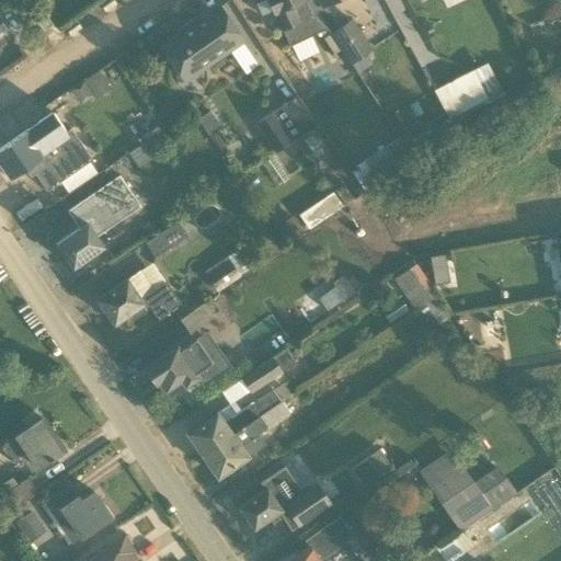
[(302,0),(264,0),(254,4),(260,18),(272,12),(273,14),(272,15),(279,33),(282,32),(288,47),(290,46),(298,63),(317,54),(309,37),(327,30),(311,16),(302,0)]
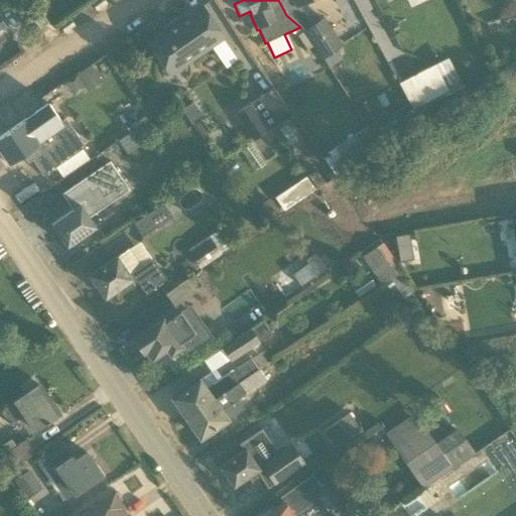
[(278,0),(286,15),(300,27),(308,24),(299,7),(313,0),(278,0)]
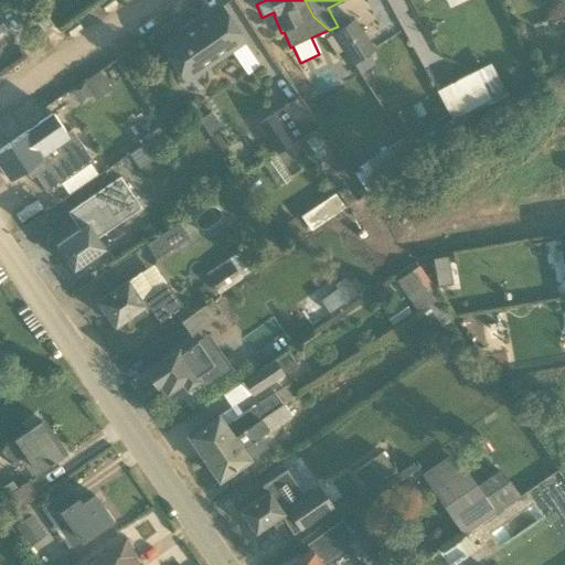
[(444,0),(448,9),(467,0),(444,0)]
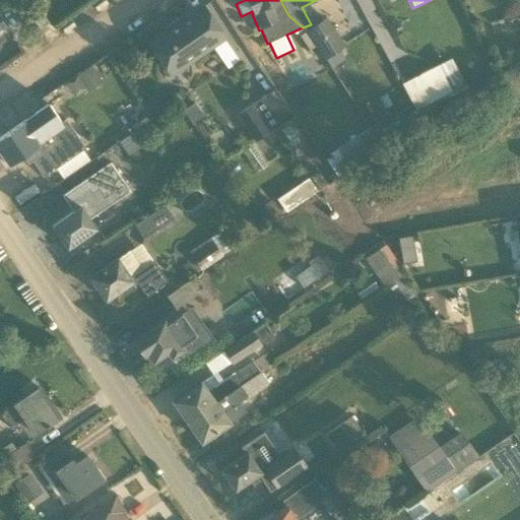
[(166,33),(148,44),(171,77),(224,41),(202,7),(179,23),(176,19),(163,28),(166,33)]
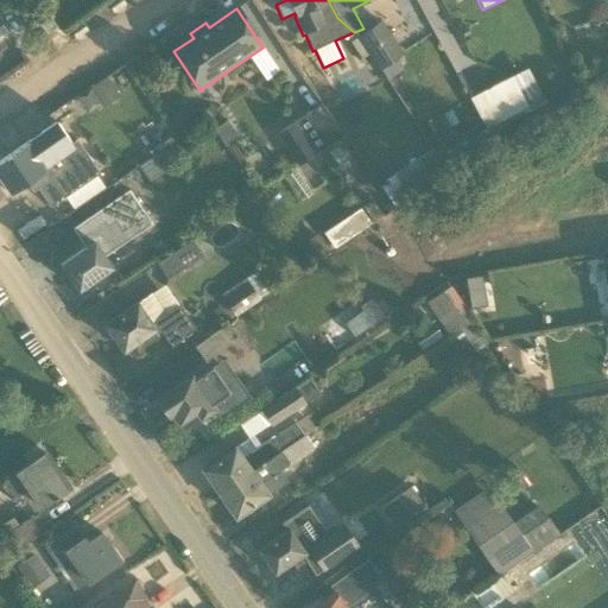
[(56,29),(43,10),(32,18),(45,36),(56,29)]
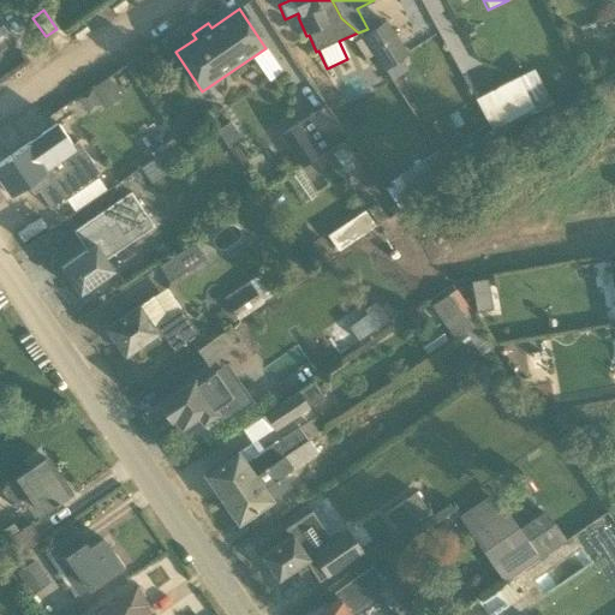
[(384,23),(360,37),(362,39),(383,72),(390,81),(406,71),(400,61),(407,57),(384,23)]
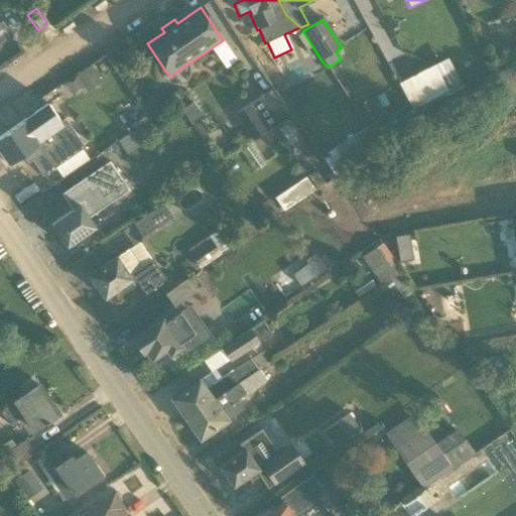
[(303,32),(296,37),(313,65),(321,60),(303,32)]
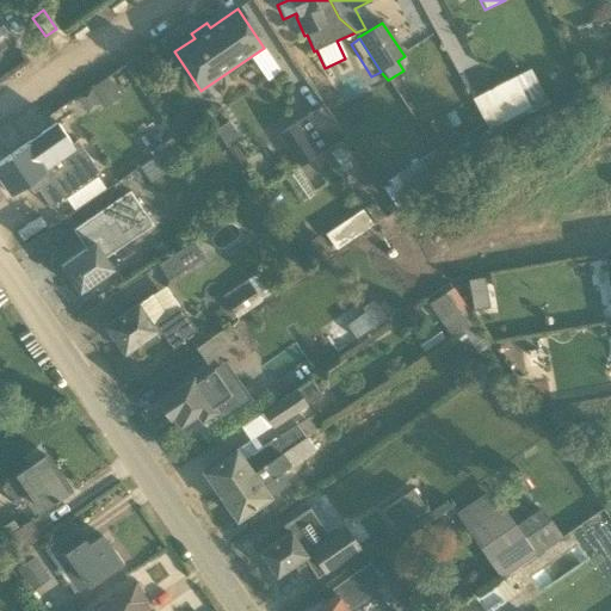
[(487,130),(497,147),(513,137),(505,122),(523,111),(525,115),(547,104),(544,98),(532,105),(529,99),(526,102),(513,78),(474,99),(489,129),(487,130)]
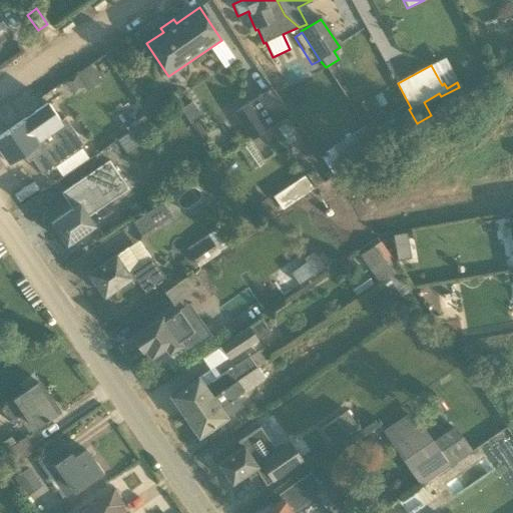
[(89,66),(64,83),(73,96),(83,88),(86,92),(100,82),(89,66)]
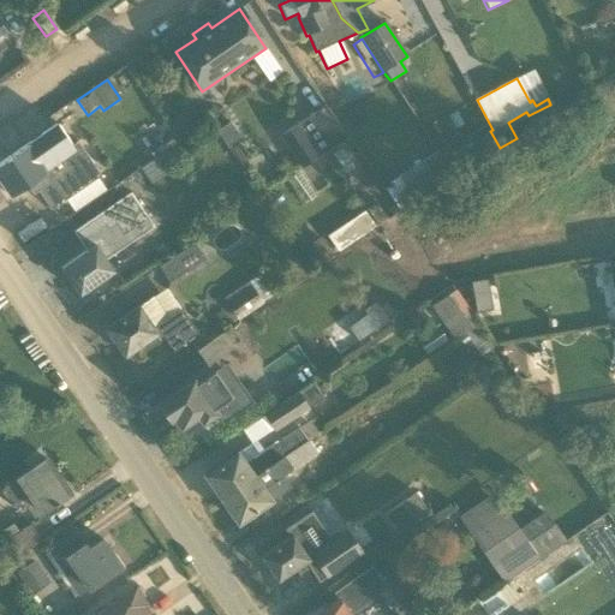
[(143,93),(121,102),(132,126),(154,117),(143,93)]
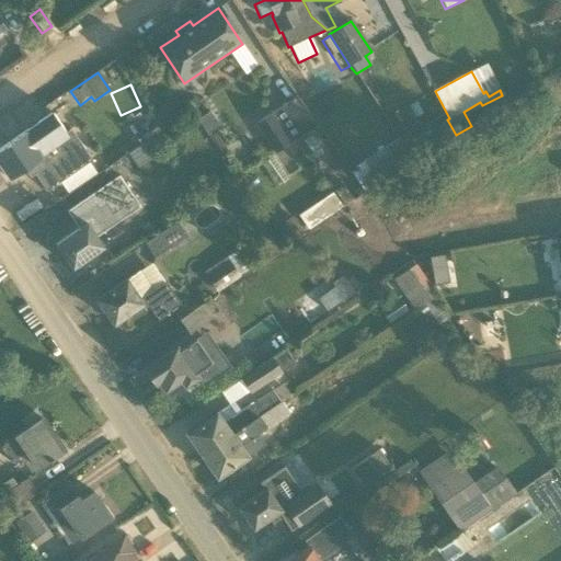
[(313,126),(295,96),(254,124),(273,152),(313,126)]
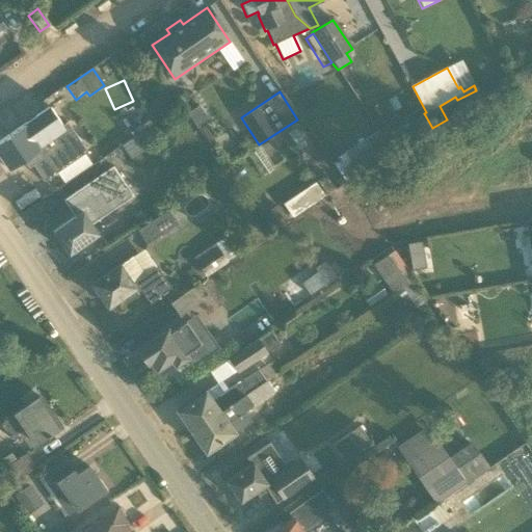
[(194,128),(208,120),(197,106),(185,114),(194,128)]
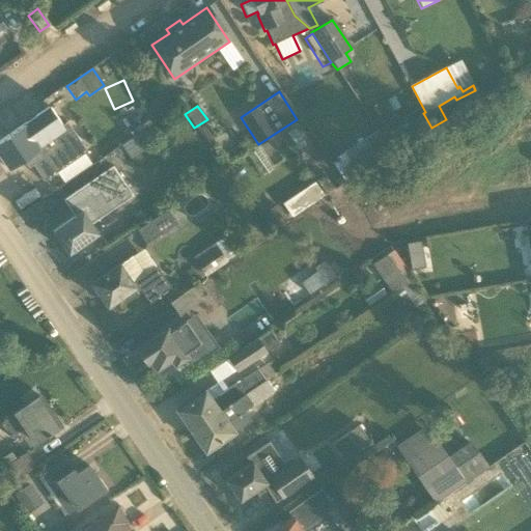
[(0,158),(8,170),(23,161),(28,169),(32,165),(44,182),(56,173),(63,184),(89,165),(83,156),(86,152),(66,123),(61,127),(49,108),(0,140),(0,158)]
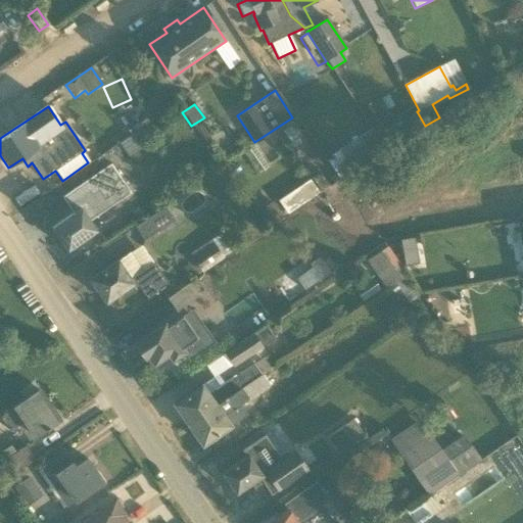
[(388,129),(375,137),(385,152),(406,140),(405,138),(425,126),(417,111),(401,122),(398,116),(392,120),(394,124),(387,127),(388,129)]
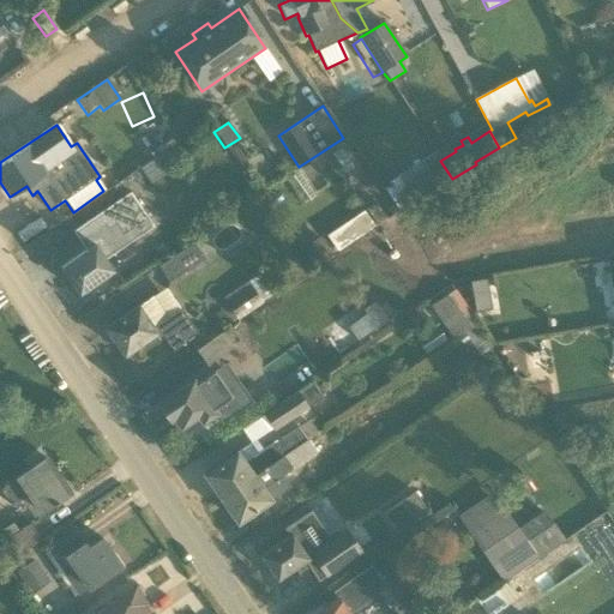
[(173,169),(162,154),(139,169),(149,185),(173,169)]
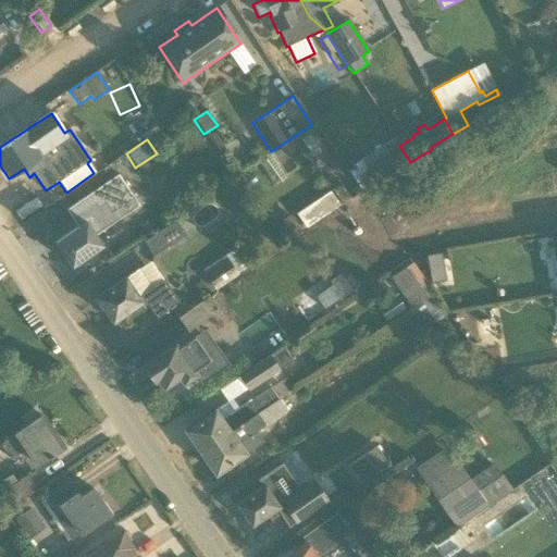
[(395,139),(347,170),(358,186),(371,177),(375,184),(410,162),(395,139)]
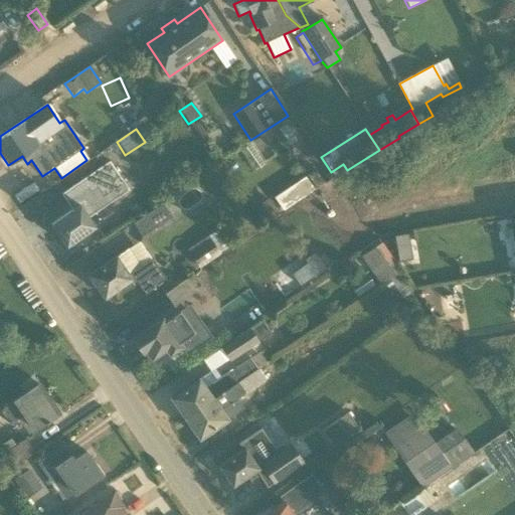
[(265,165),(250,145),(240,151),(254,171),(265,165)]
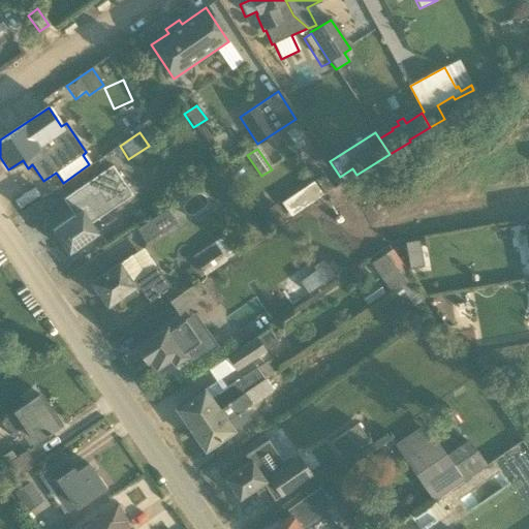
[(113,166),(62,200),(73,216),(53,230),(69,253),(99,232),(94,225),(134,198),(113,166)]
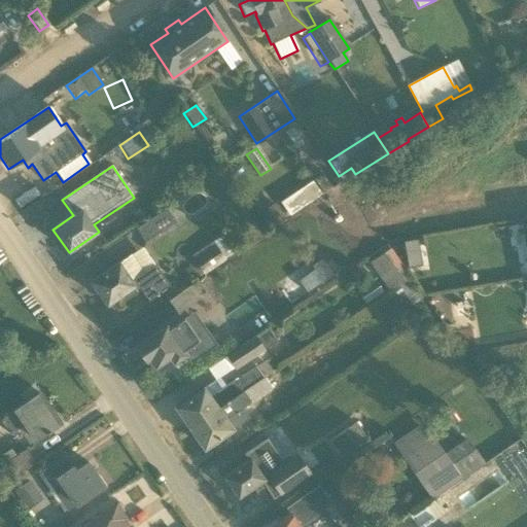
[(331,188),(321,174),(313,180),(323,195),(331,188)]
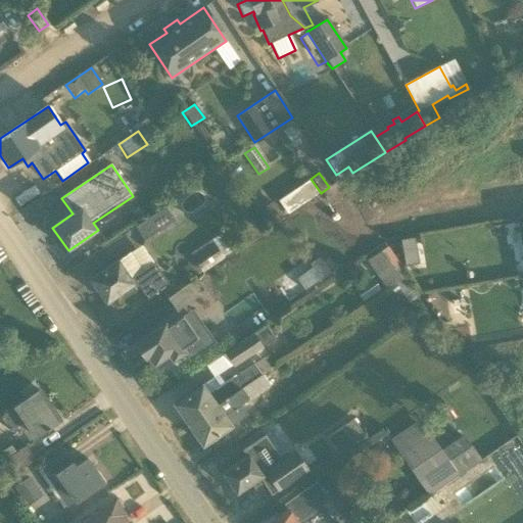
[(318,193),(308,181),(278,201),(286,215),(318,193)]
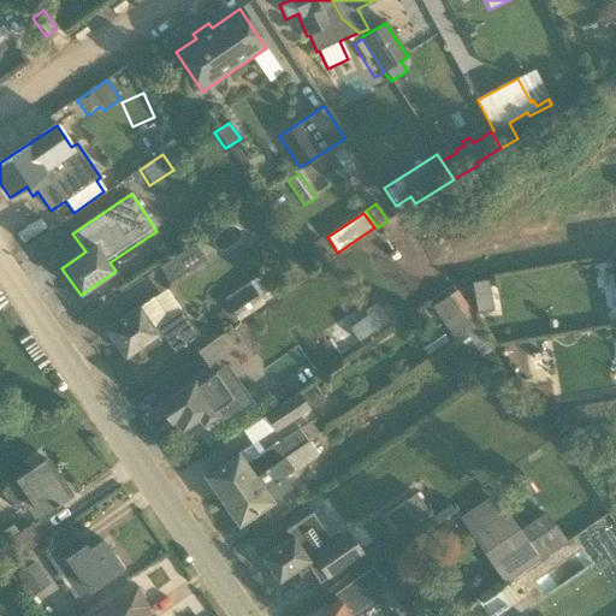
[(331,253),(321,238),(302,252),(312,266),(331,253)]
